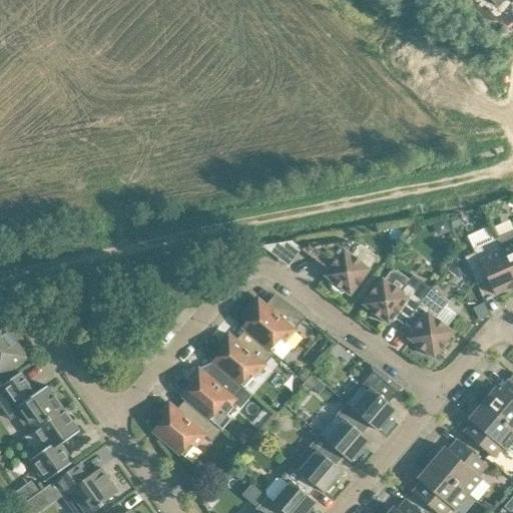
[(458,225),(455,216),(449,219),(452,227),(458,225)]
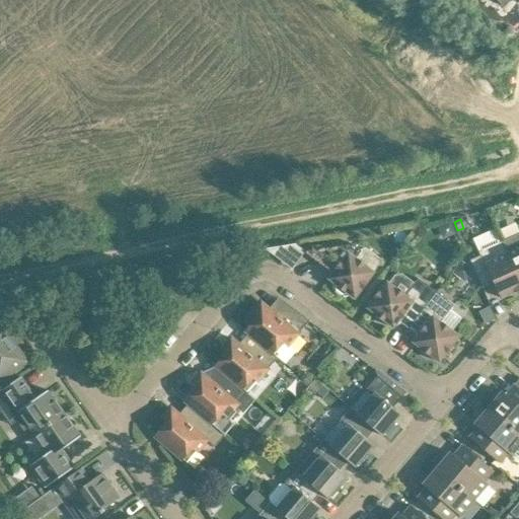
[(443,240),(456,235),(450,222),(438,228),(443,240)]
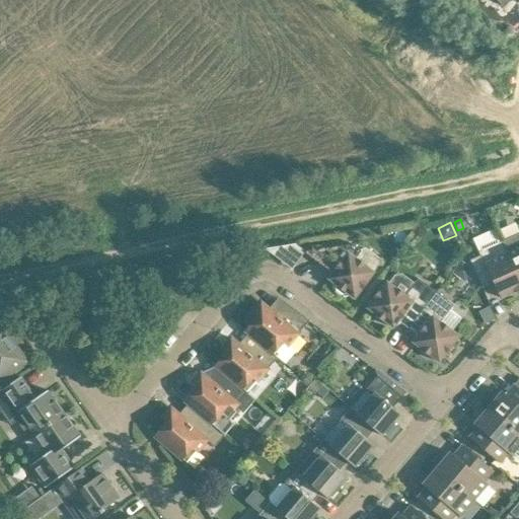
[(518,233),(501,242),(507,254),(518,281),(518,233)]
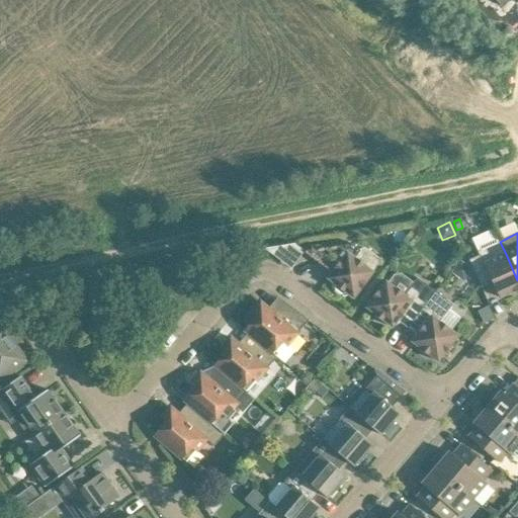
[(480,255),(468,260),(482,288),(483,287),(480,282),(491,277),(500,297),(517,289),(517,280),(506,254),(500,242),(478,252),(480,255)]
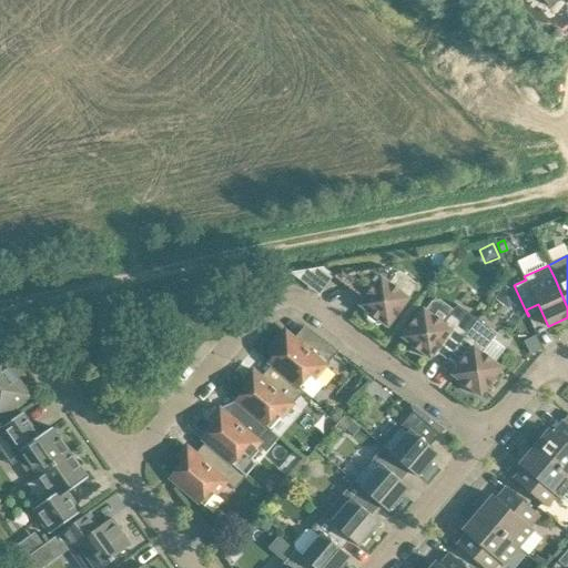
[(385,267),(355,272),(333,275),(365,298),(359,306),(388,327),(409,298),(408,297),(416,287),(416,283),(401,272),(396,275),(385,267)]
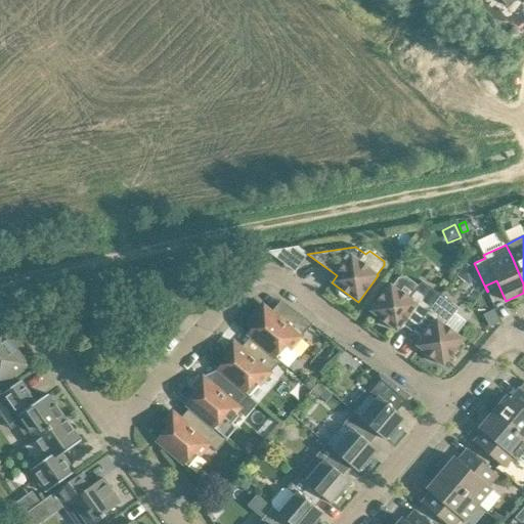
[(478,272),(466,264),(456,276),(469,286),(478,272)]
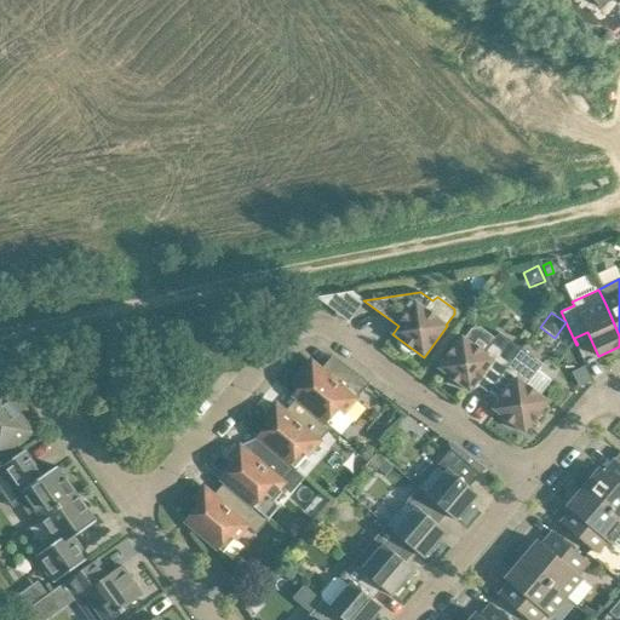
[(463,338),(454,349),(440,368),(470,392),(476,383),(488,392),(521,349),(500,333),(484,354),(463,338)]
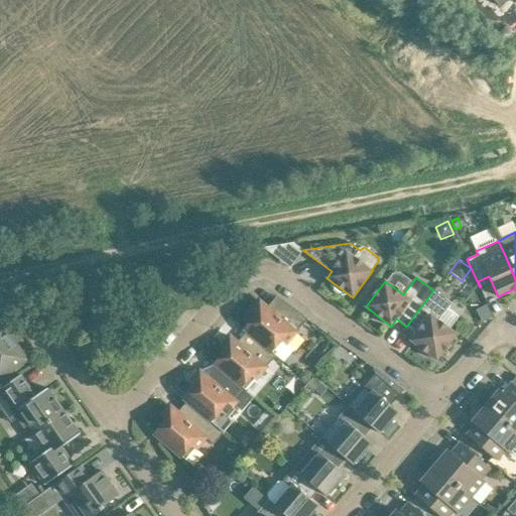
[(433,290),(406,327),(416,334),(411,341),(436,360),(456,335),(438,320),(452,303),(433,290)]
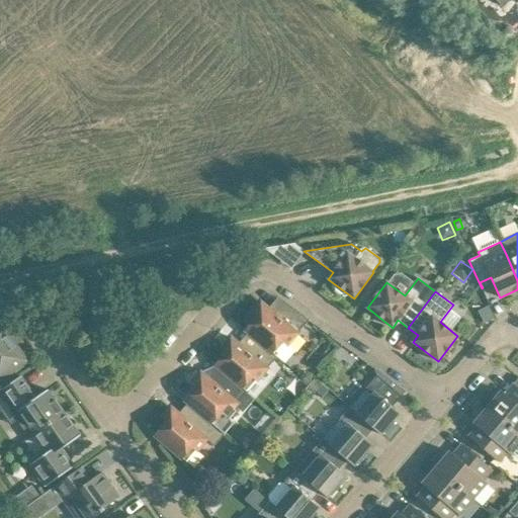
[(258,316),(246,330),(252,336),(277,357),(285,364),(295,352),(287,345),(309,320),(282,300),(272,313),(261,303),(253,312),(258,316)]
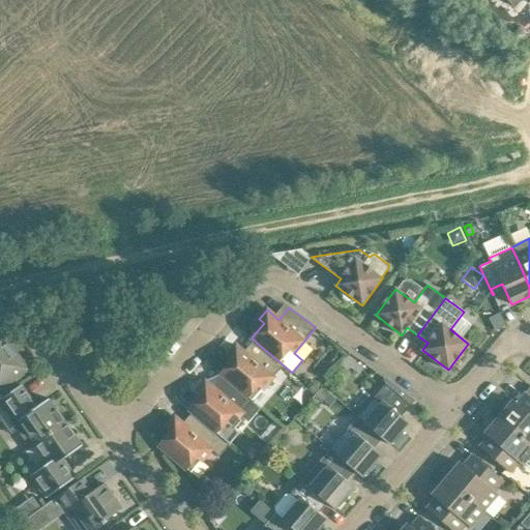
[(498,315),(490,320),(495,330),(503,325),(498,315)]
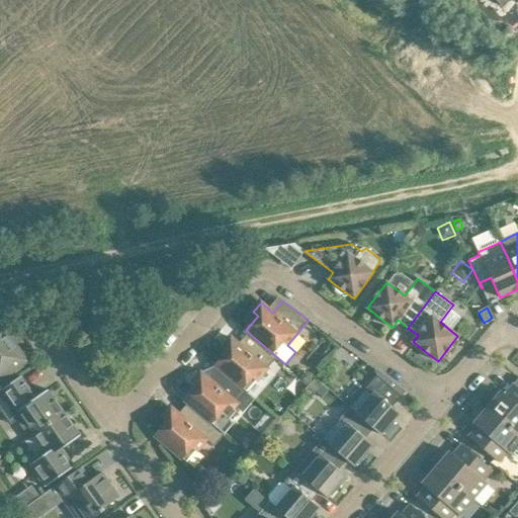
[(0,380),(27,361),(0,322),(0,380)]
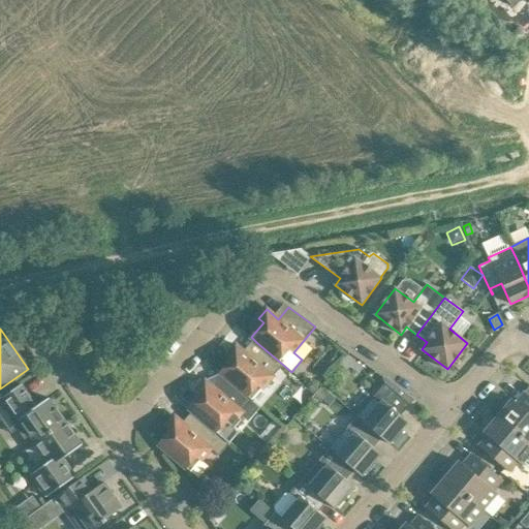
[(219,374),(226,379),(226,378),(234,384),(248,397),(251,400),(261,387),(262,389),(283,365),(257,343),(256,343),(247,354),(236,345),(227,354),(232,359),(219,374)]
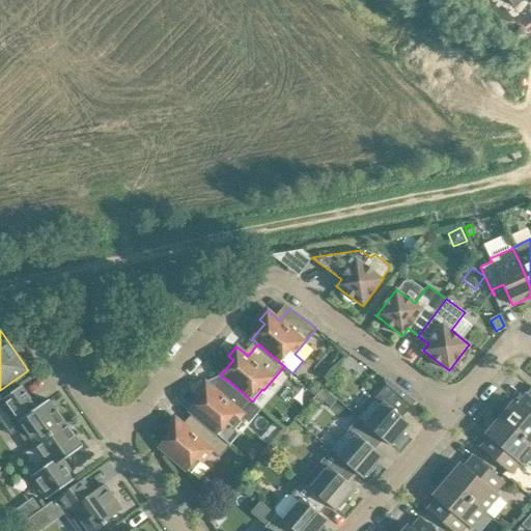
[(338,358),(343,359),(346,355),(344,350),(339,350),(336,354),(338,358)]
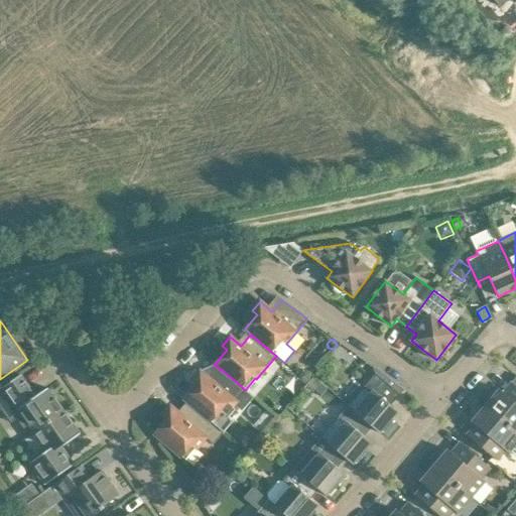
[(222,410),(227,414),(232,408),(246,391),(245,390),(242,387),(228,375),(221,369),(221,370),(211,381),(200,371),(191,380),(197,385),(184,399),(190,405),(191,404),(205,415),(212,421),(222,410)]
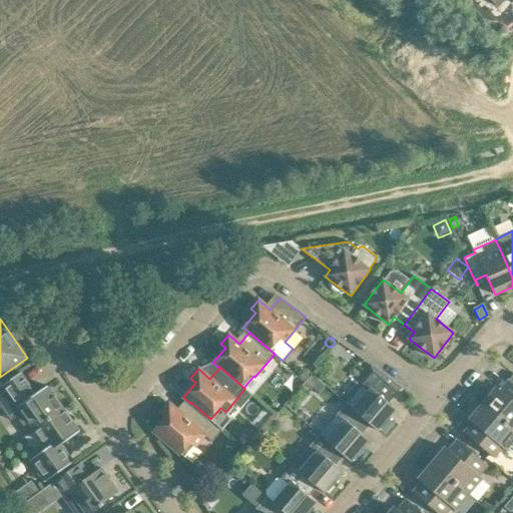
[(373,372),(347,404),(378,430),(379,429),(381,431),(391,418),(387,414),(393,407),(388,404),(398,393),(373,372)]
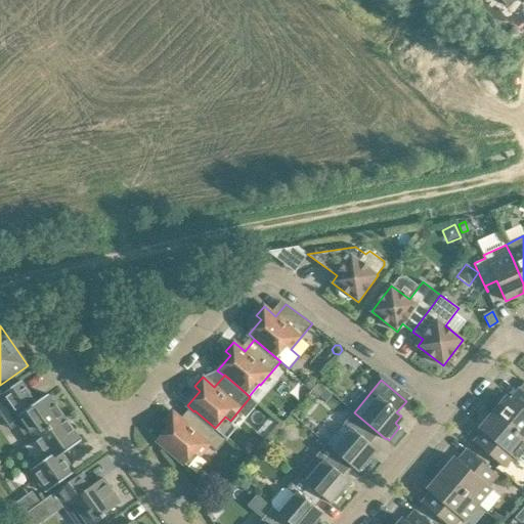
[(0,395),(0,416),(0,417),(10,431),(17,426),(30,443),(35,439),(64,418),(48,394),(36,403),(20,382),(11,388),(0,395)]
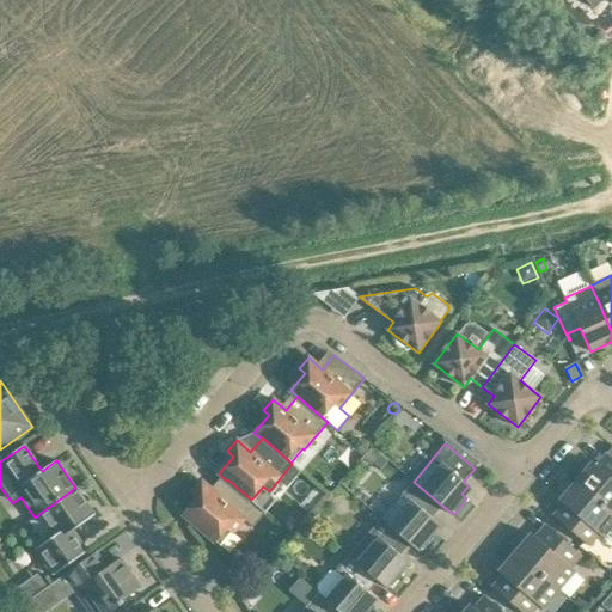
[(592,463),(576,482),(611,512),(611,458),(606,454),(597,466),(592,463)]
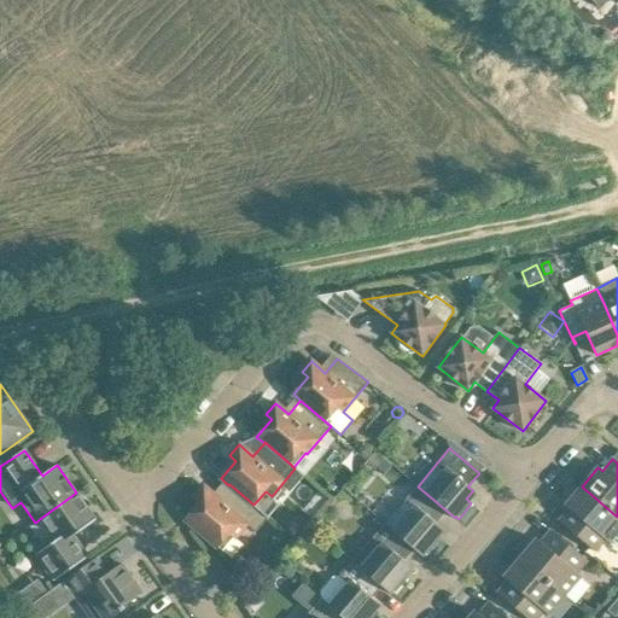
[(200,502),(185,520),(217,547),(222,552),(234,537),(235,538),(246,525),(256,532),(269,518),(254,505),(245,497),(229,484),(228,485),(217,499),(204,487),(194,497),(200,502)]
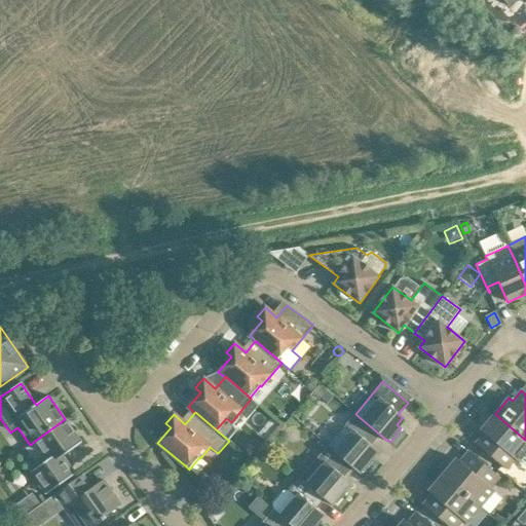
[(355,414),(328,446),(360,473),(361,472),(363,474),(374,460),(369,456),(375,449),(371,446),(379,436),(386,442),(387,441),(355,414)]
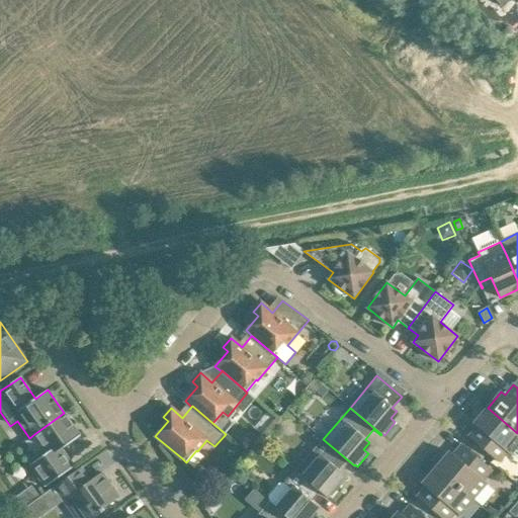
[(473,424),(477,427),(468,437),(499,462),(507,452),(510,455),(517,446),(517,433),(488,408),(473,424)]
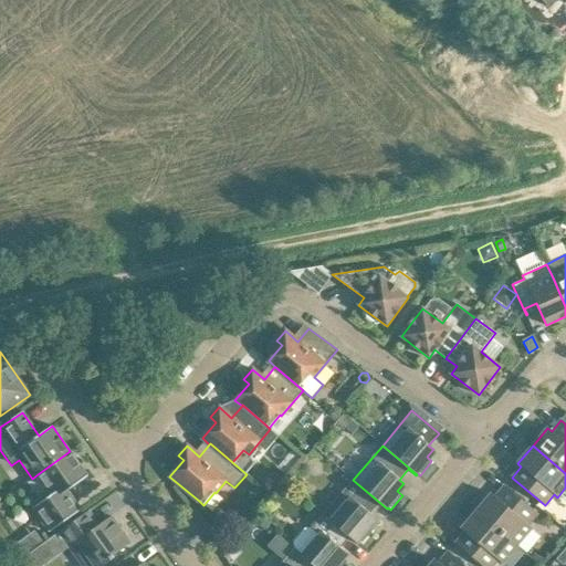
[(32,509),(50,532),(76,513),(63,494),(87,477),(70,451),(38,474),(49,491),(30,504),(32,509)]
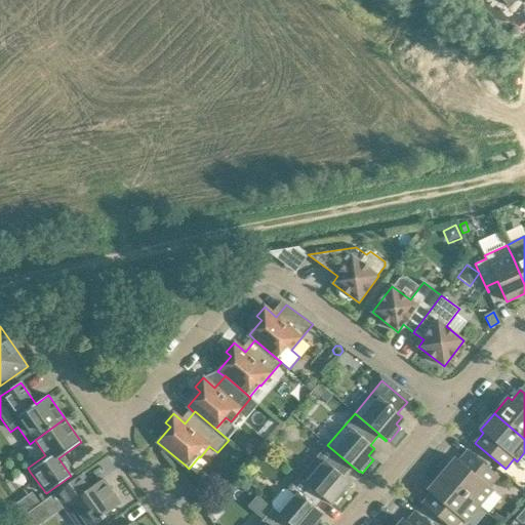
[(327,445),(300,477),(325,497),(324,498),(331,505),(333,502),(335,505),(346,491),(341,487),(348,480),(342,477),(352,467),(359,473),(359,472),(327,445)]
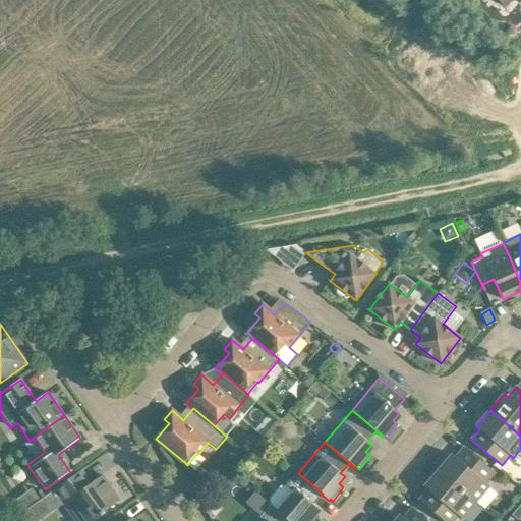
[(452,454),(439,470),(476,503),(490,486),(486,483),(495,473),(464,447),(456,457),(452,454)]
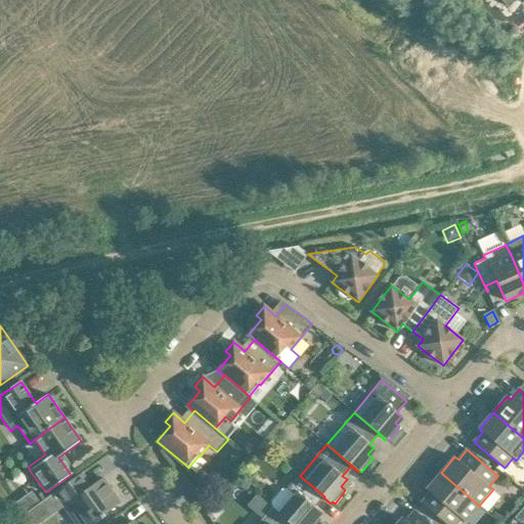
[(91,486),(82,473),(54,493),(76,523),(94,523),(105,517),(104,515),(121,504),(103,478),(91,486)]
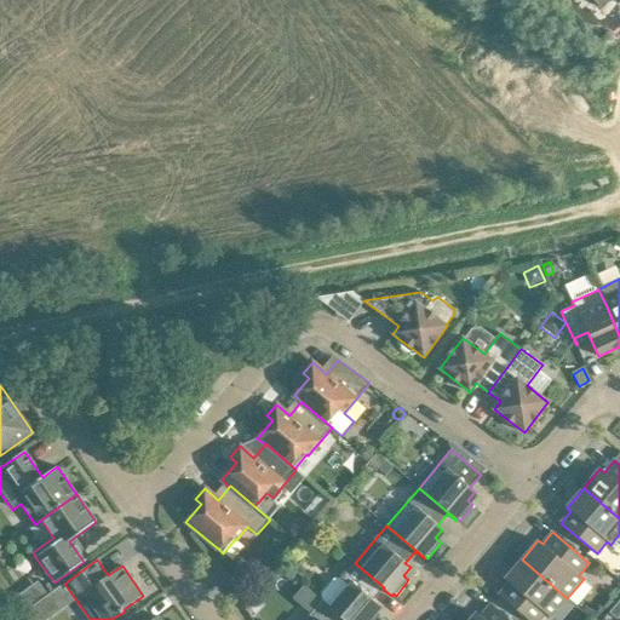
[(505,579),(510,583),(499,595),(528,619),(539,619),(545,614),(551,618),(567,598),(522,560),(505,579)]
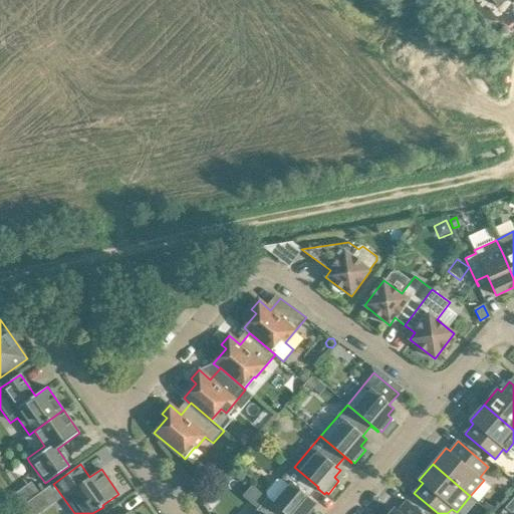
[(270,485),(267,490),(267,498),(286,513),(310,513),(312,512),(307,508),(313,501),(309,498),(317,488),(318,487),(294,467),(282,480),(275,480),(270,485)]
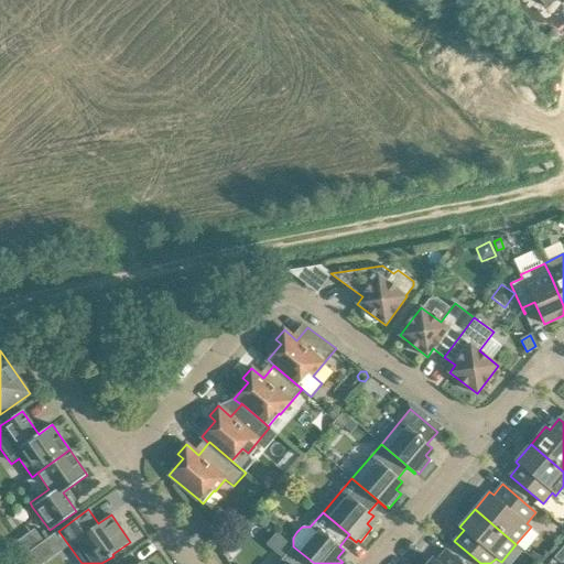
[(278,563),(314,563),(293,546),(278,563)]
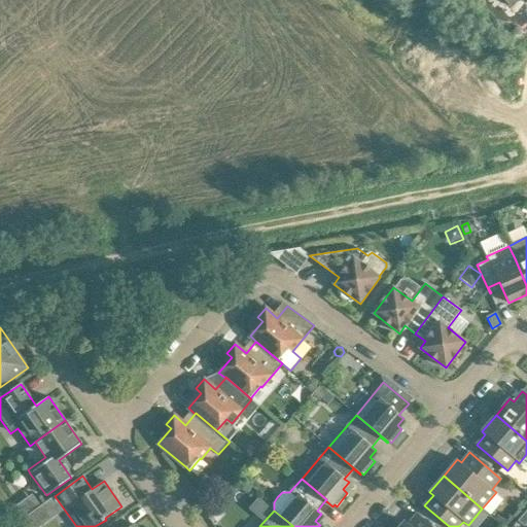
[(526,522),(526,512),(517,521),(524,526),(526,522)]
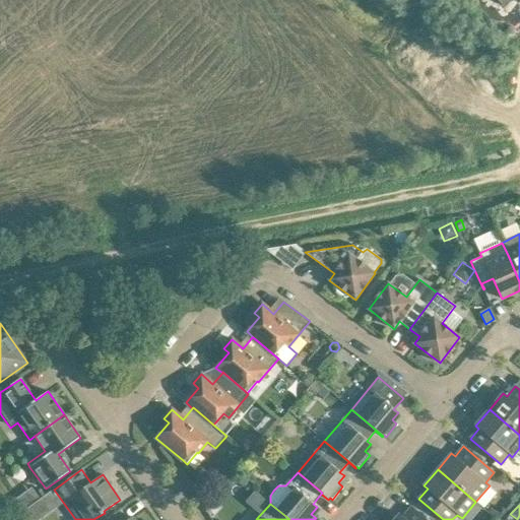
[(400,514),(394,519),(427,519),(411,507),(403,517),(400,514)]
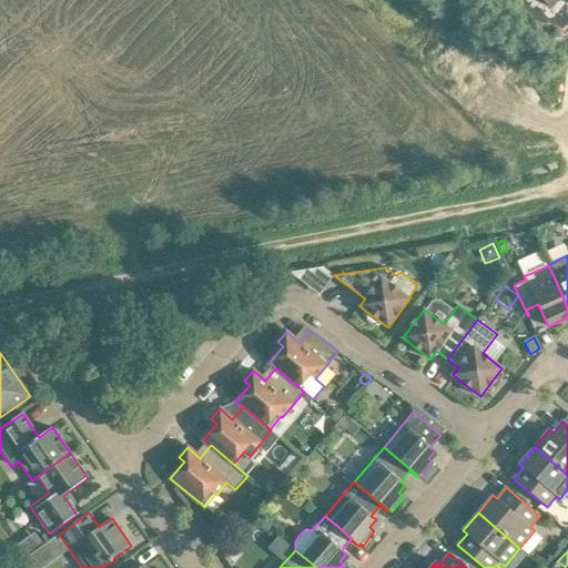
[(540,554),(535,559),(544,567),(549,561),(540,554)]
